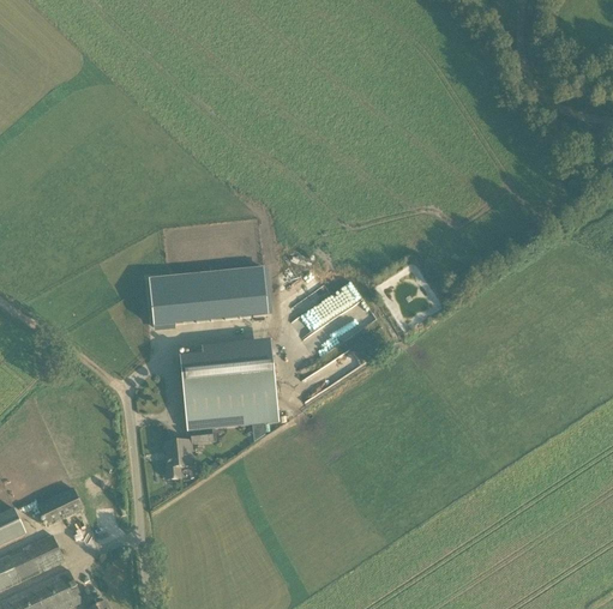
[(262,265),(148,276),(152,324),(181,321),(266,313),(262,265)]
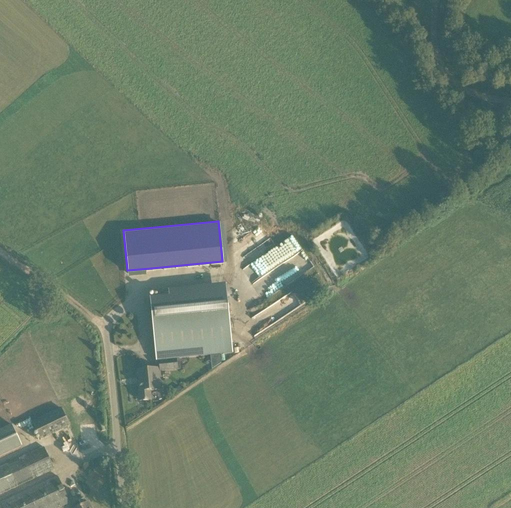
[(260,222),(227,243),(236,256),(269,234),(260,222)]
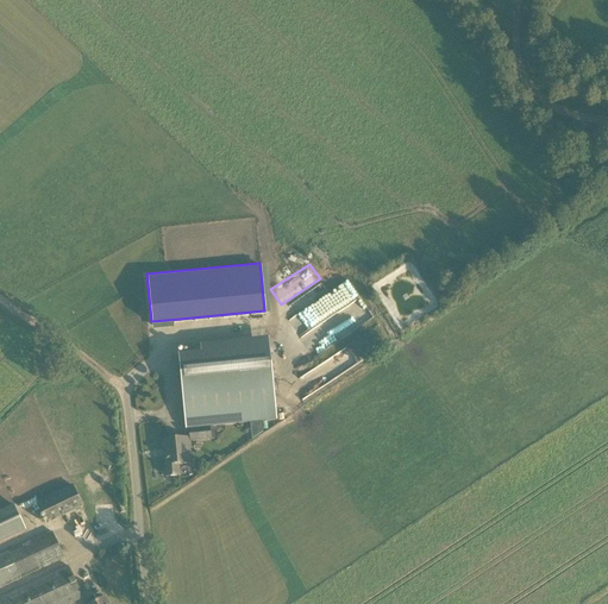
[(350,280),(288,313),(298,331),(309,352),(319,347),(313,337),(323,331),(314,315),(349,297),(346,294),(355,289),(350,280)]
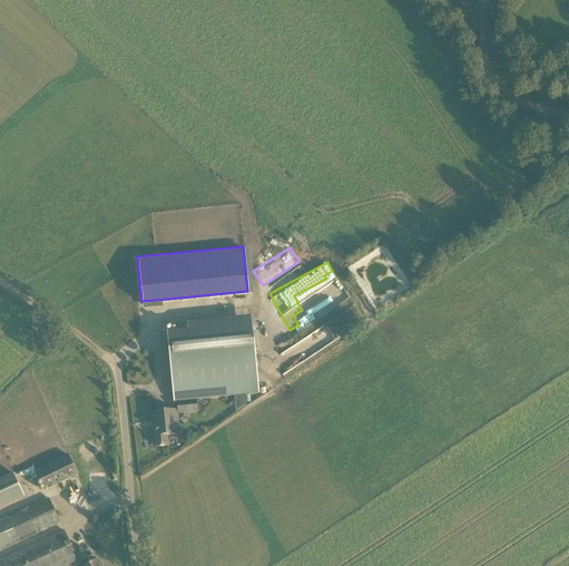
[(166,329),(173,399),(258,390),(252,323),(188,330),(187,327),(166,329)]
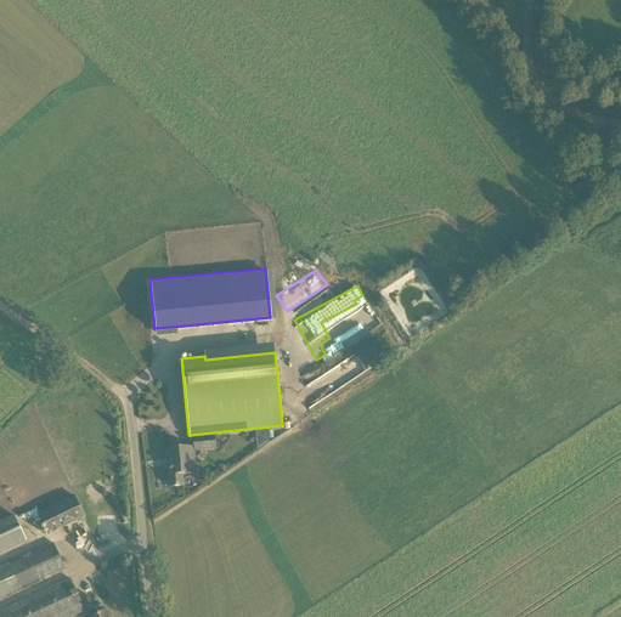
[(218,443),(218,432),(192,435),(193,447),(218,443)]
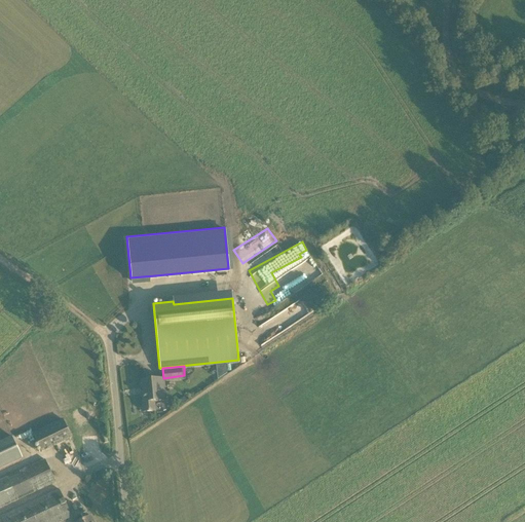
[(154,408),(153,398),(163,397),(161,375),(140,377),(142,398),(141,399),(142,409),(154,408)]
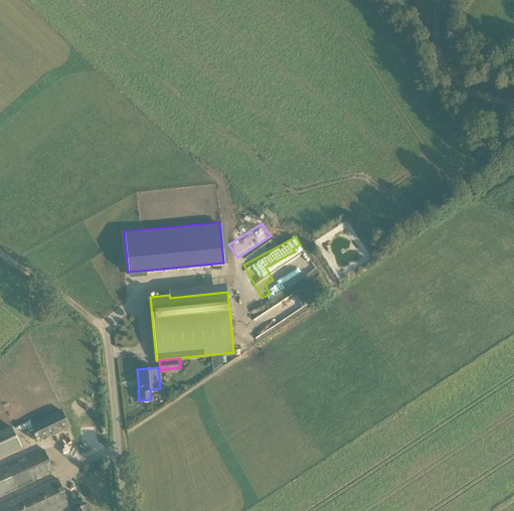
[(39,440),(68,426),(60,407),(31,420),(39,440)]
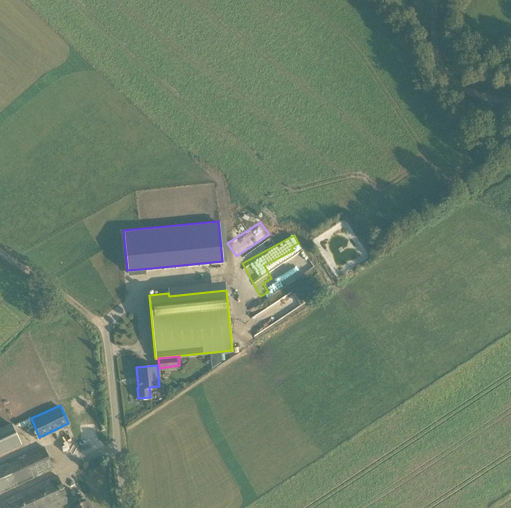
[(0,453),(21,443),(11,422),(0,426),(0,453)]
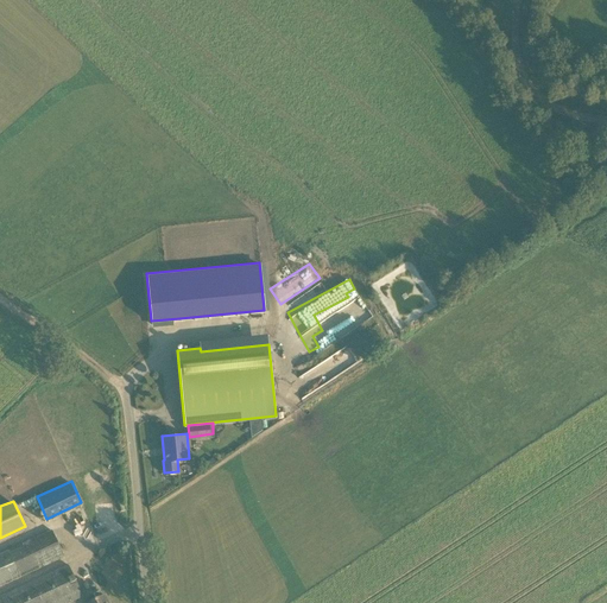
[(0,583),(63,553),(51,527),(0,551),(0,583)]
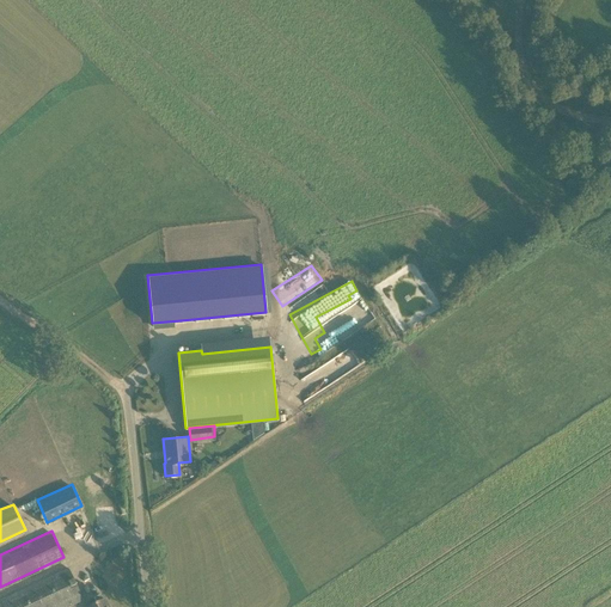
[(0,606),(59,606),(83,596),(67,565),(0,596),(0,606)]
